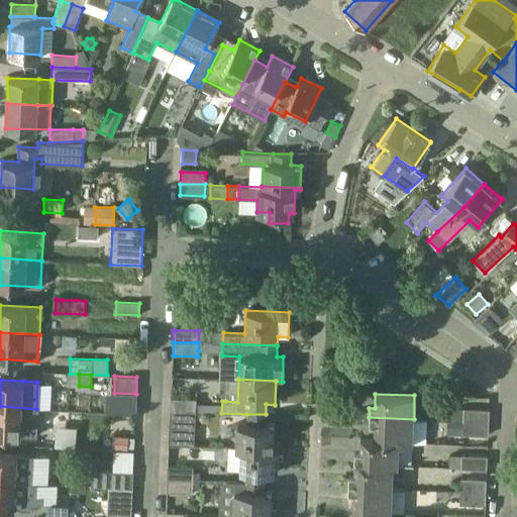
[(195,399),(170,398),(170,411),(195,411),(195,399)]
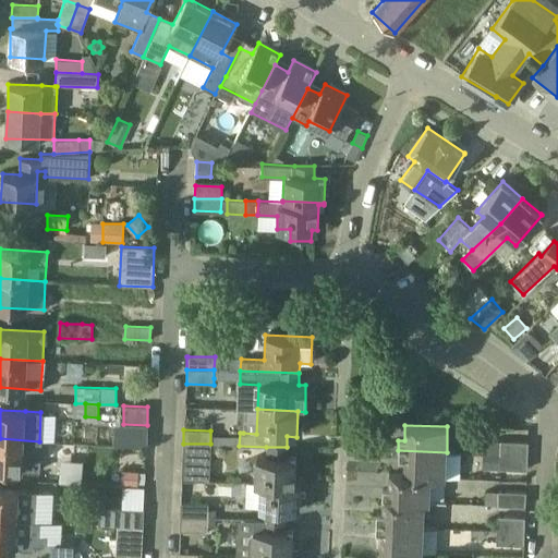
[(39,441),(0,438),(0,468),(38,470),(38,457),(39,441)]
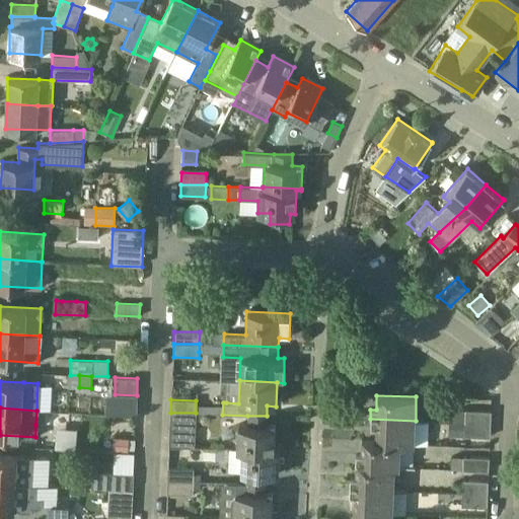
[(465,424),(465,411),(454,410),(453,423),(465,424)]
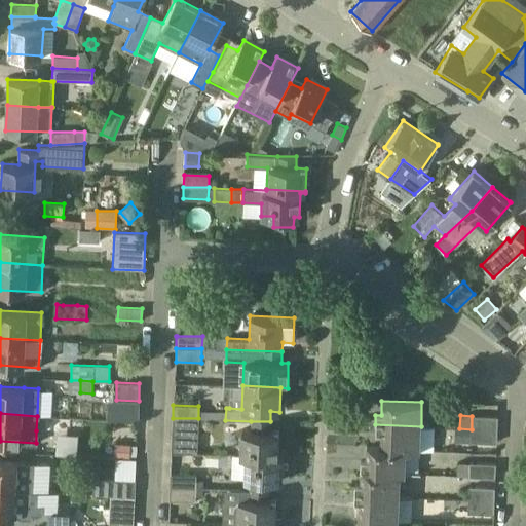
[(47,433),(58,433),(58,452),(78,453),(79,417),(47,416),(47,433)]
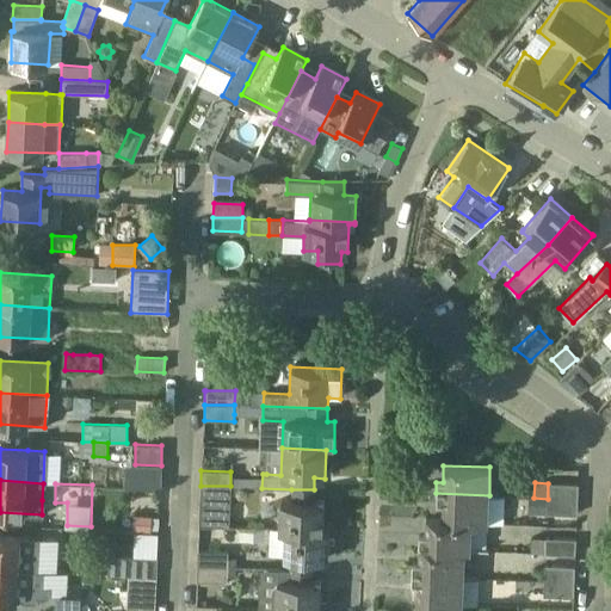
[(548,499),(578,500),(578,485),(548,483),(548,499)]
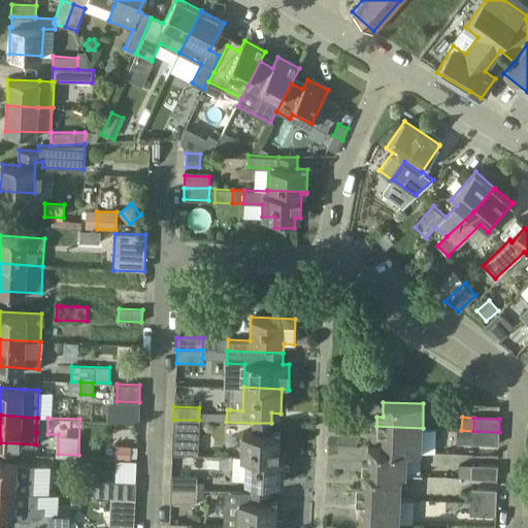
[(198,455),(199,433),(199,420),(173,420),(172,455),(198,455)]
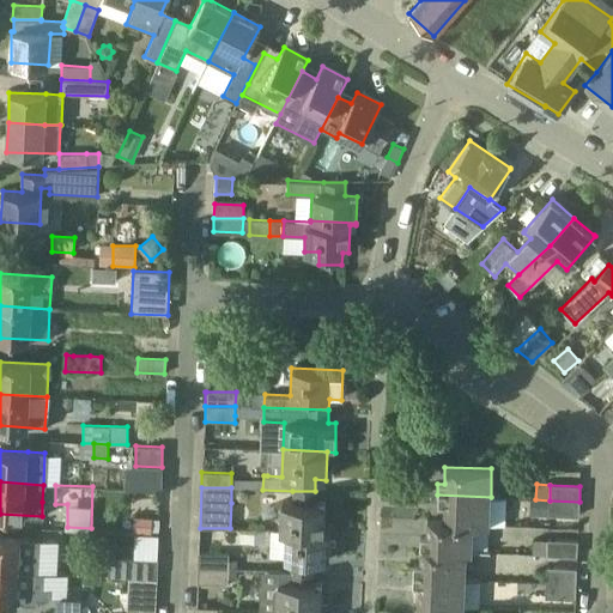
[(279,530),(284,532),(308,532),(308,530),(325,532),(326,504),(315,503),(315,491),(292,491),(291,502),(280,502),(279,530)]
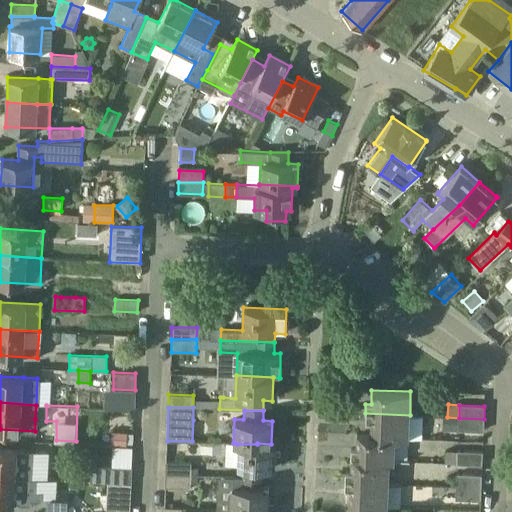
[(409,439),(410,415),(365,413),(365,423),(370,423),(370,435),(378,436),(378,438),(395,439),(409,439)]
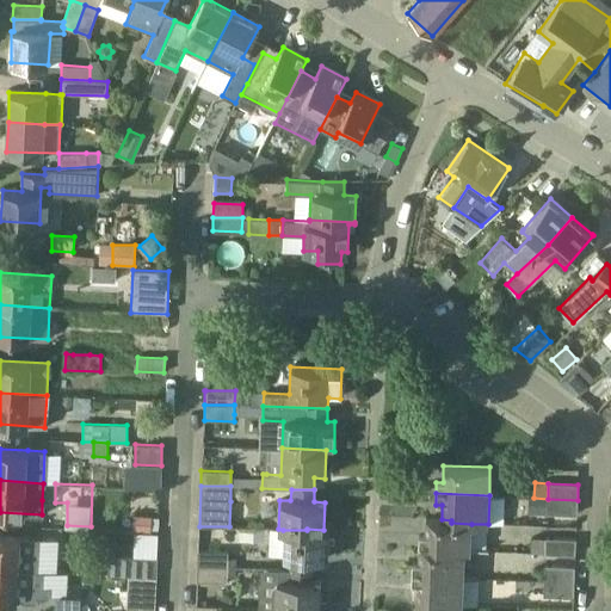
[(547,513),(548,499),(534,498),(530,498),(529,512),(547,513)]
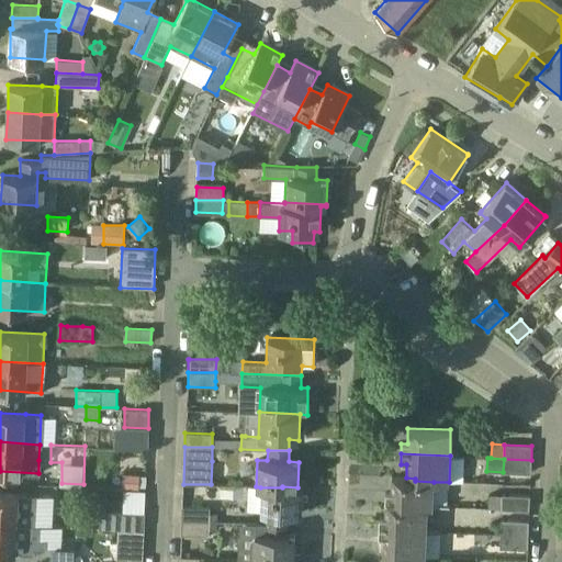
[(503,472),(530,473),(531,460),(504,459),(503,472)]
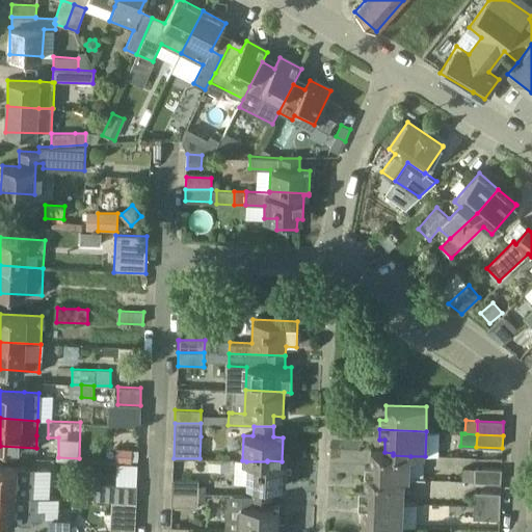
[(115,449),(115,461),(131,462),(132,450),(115,449)]
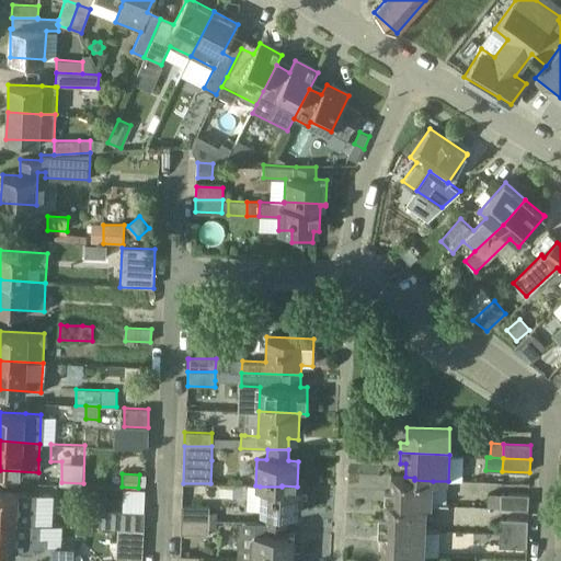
[(432,506),(432,504),(433,481),(414,480),(414,478),(405,477),(390,477),(389,492),(384,492),(384,502),(385,502),(400,503),(400,504),(426,505),(432,506)]
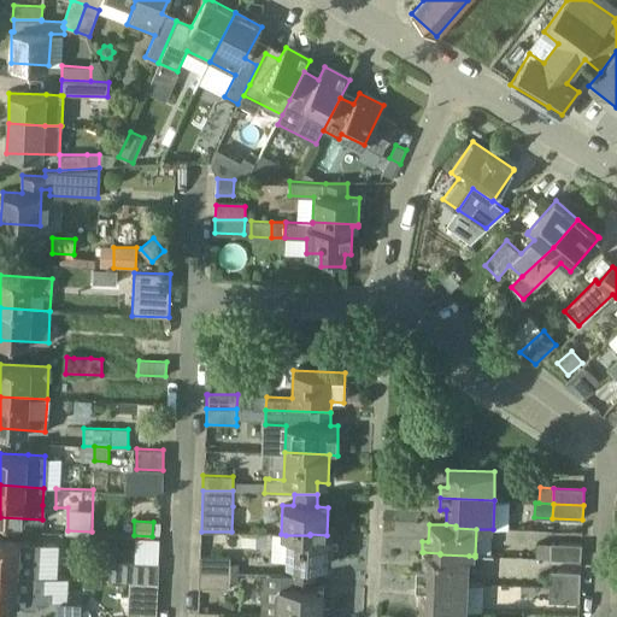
[(286,535),(285,560),(285,562),(291,563),(291,575),(315,576),(316,564),(330,564),(331,535),(327,535),(310,534),(310,535),(286,535)]
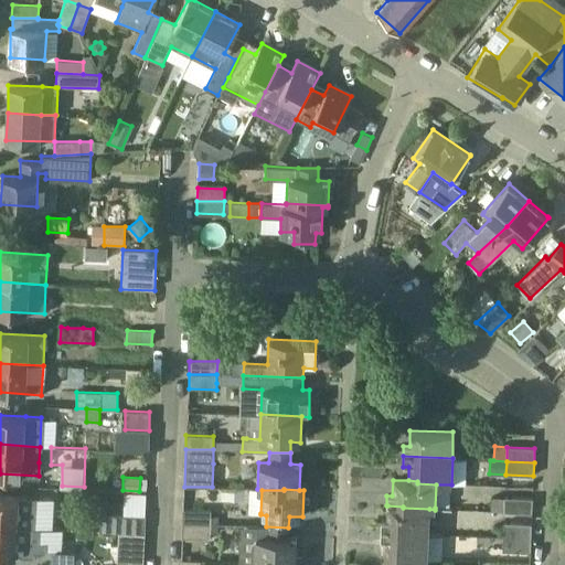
[(146,513),(147,492),(125,491),(124,512),(146,513)]
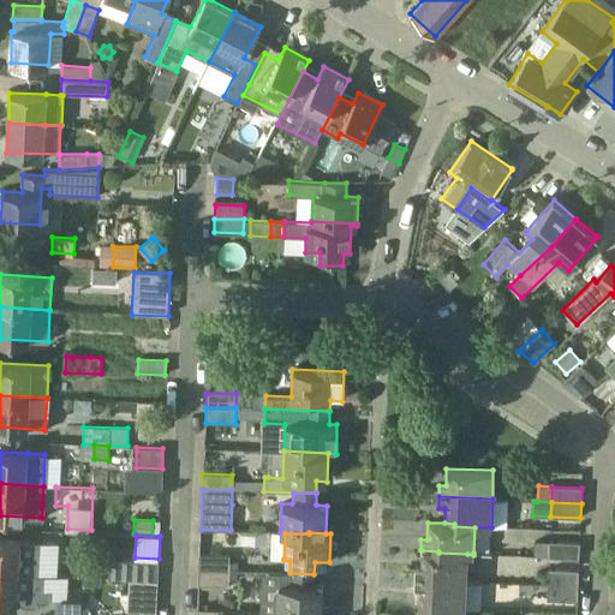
[(0,572),(35,574),(37,542),(0,539),(0,572)]
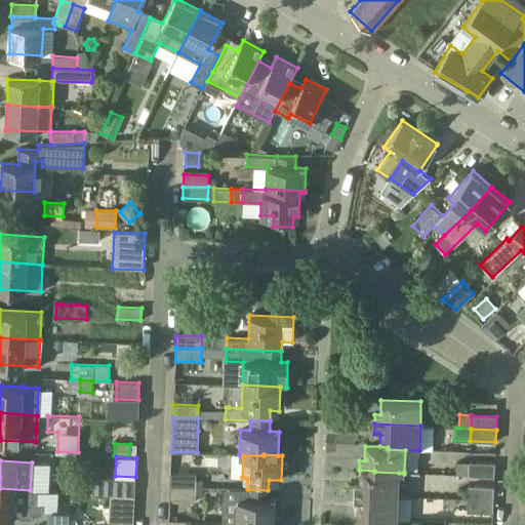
[(468,476),(469,462),(457,461),(456,475),(468,476)]
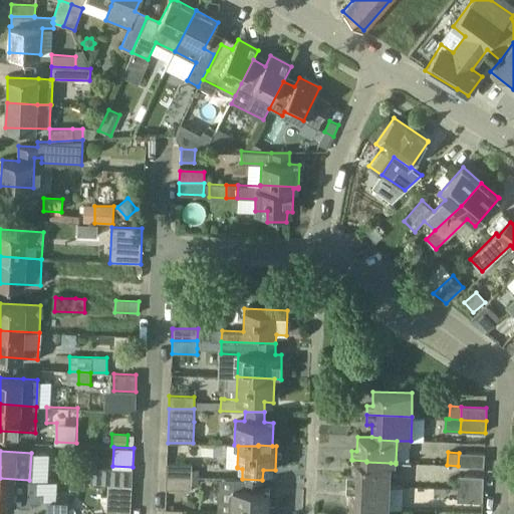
[(459,453),(458,466),(484,467),(484,454),(459,453)]
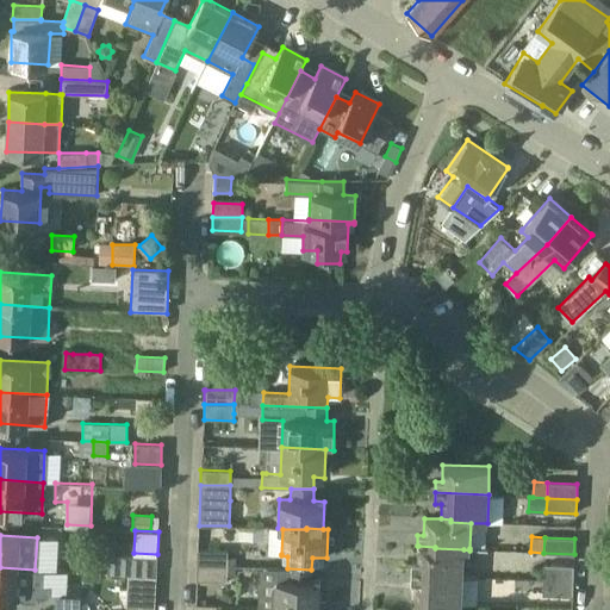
[(411,573),(462,577),(464,549),(435,548),(435,547),(418,546),(417,562),(411,562),(411,573)]
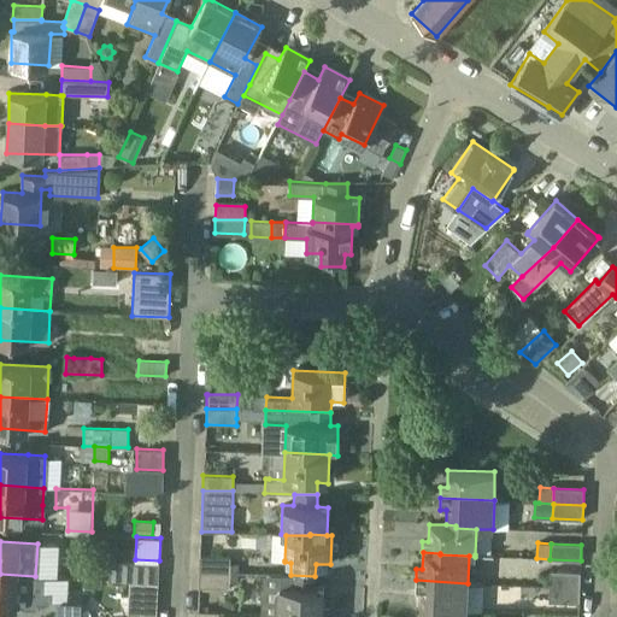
[(229,557),(199,557),(199,571),(238,574),(238,564),(229,564),(229,557)]
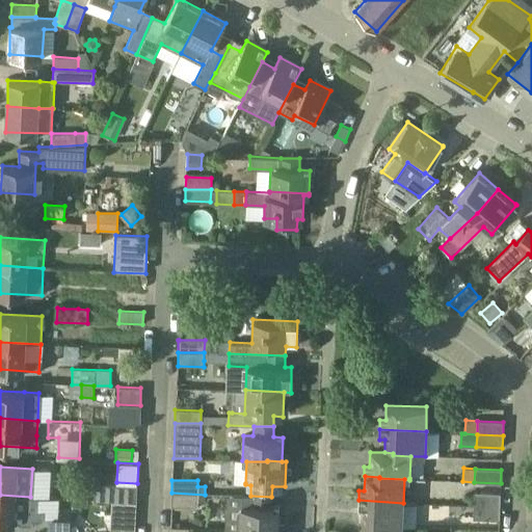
[(137,485),(136,485),(95,483),(94,500),(136,503),(137,485)]
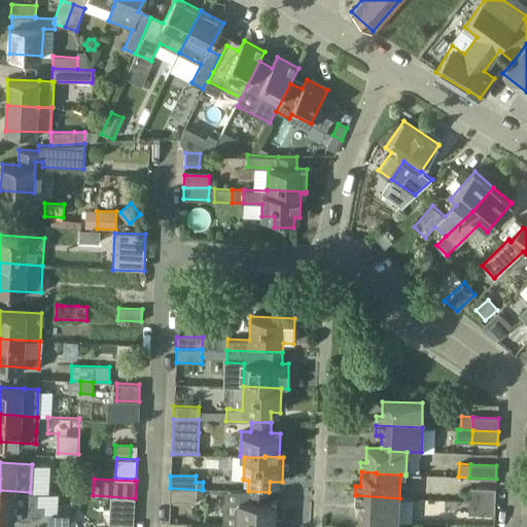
[(169,501),(173,501),(195,502),(195,496),(203,497),(203,490),(170,488),(169,501)]
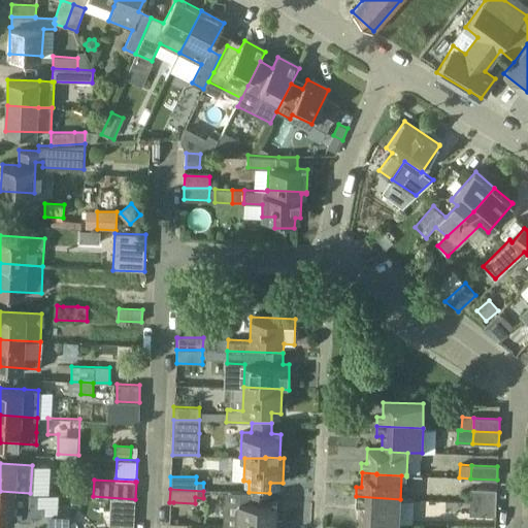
[(470,489),(469,501),(495,503),(496,490),(470,489)]
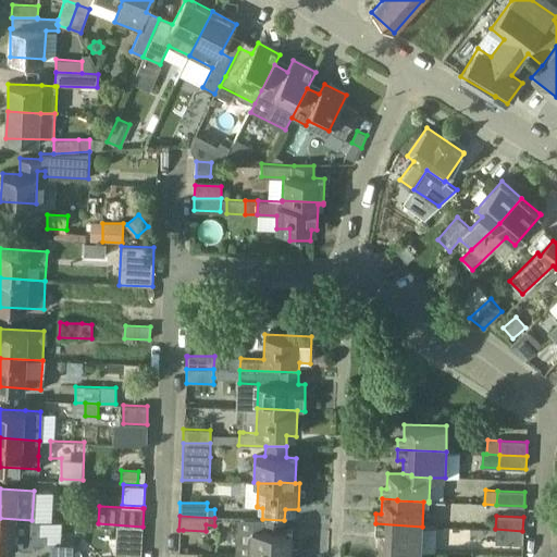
[(39,533),(40,520),(32,520),(0,518),(0,547),(31,549),(31,543),(45,544),(46,534),(39,533)]
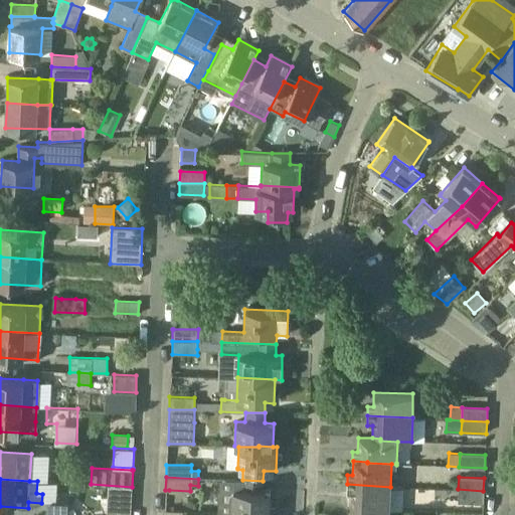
[(217,513),(231,514),(268,514),(269,514),(271,491),(262,491),(263,481),(242,480),(241,490),(219,489),(217,513)]
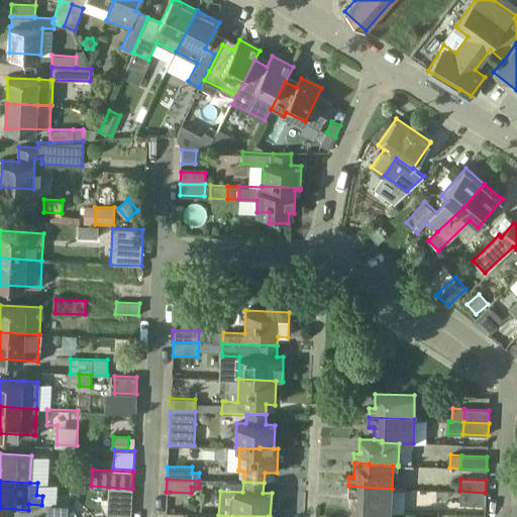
[(352,510),(391,511),(392,489),(348,486),(347,496),(352,496),(352,510)]
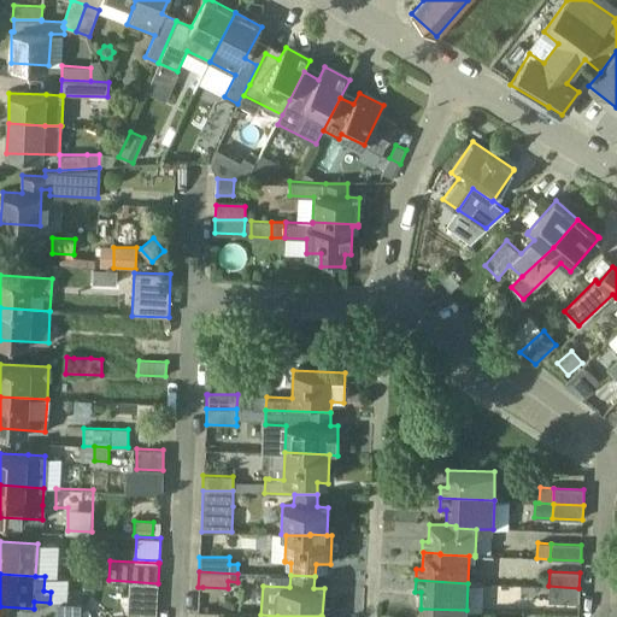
[(154,586),(125,585),(124,616),(153,616),(154,586)]
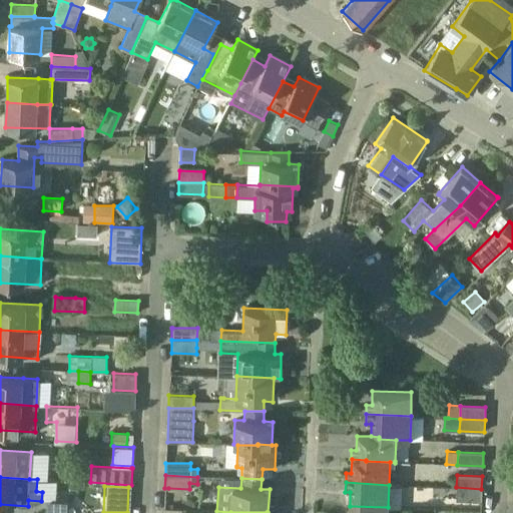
[(456,500),(481,501),(481,489),(456,487),(456,500)]
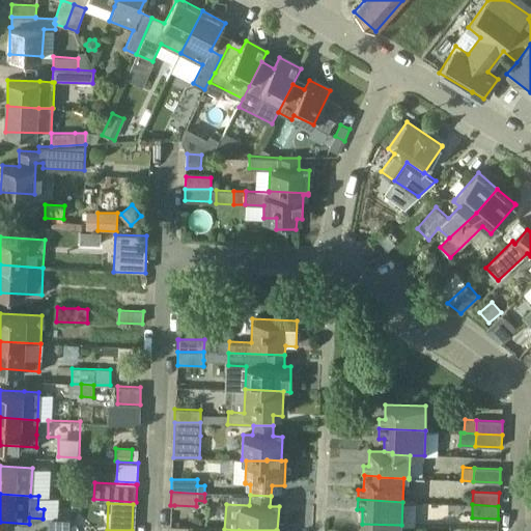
[(47,516),(48,530),(50,530),(70,530),(70,518),(47,516)]
